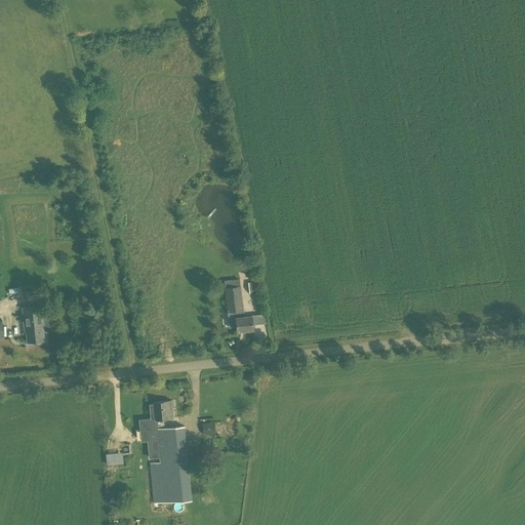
[(242,312),(240,287),(226,289),(228,312),(235,311),(237,331),(253,330),(251,317),(244,318),(244,312),(242,312)]
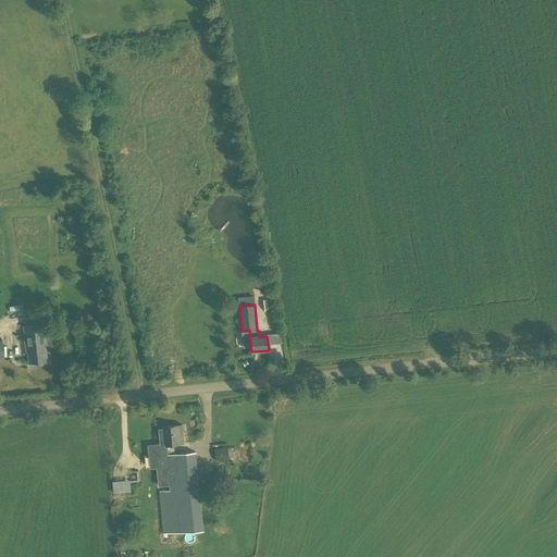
[(47,349),(44,325),(24,327),(26,349),(27,349),(27,353),(28,351),(29,363),(47,361),(46,349),(47,349)]
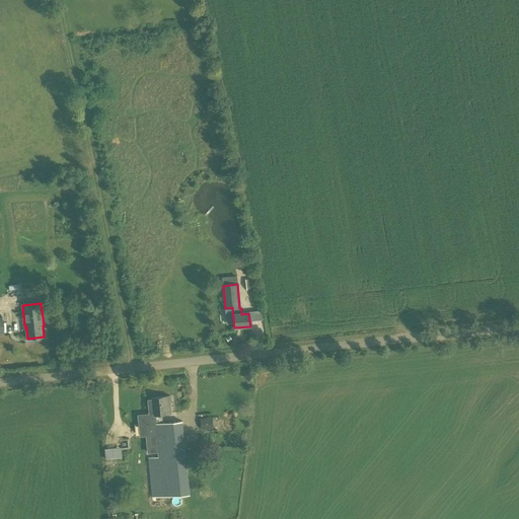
[(250,310),(251,320),(262,318),(261,309),(250,310)]
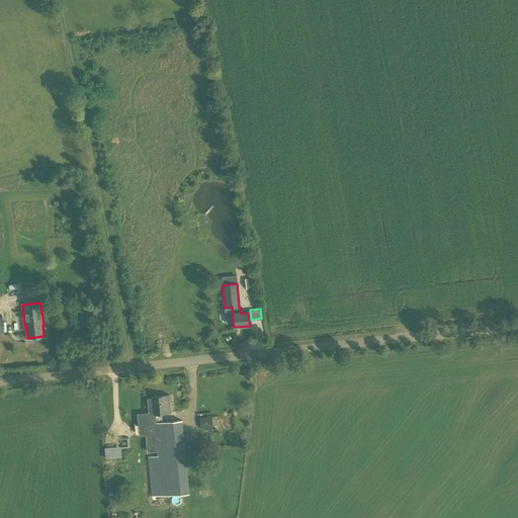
[(156,423),(162,423),(161,414),(171,413),(169,396),(152,398),(153,414),(145,415),(146,424),(145,425),(147,445),(158,444),(156,423)]
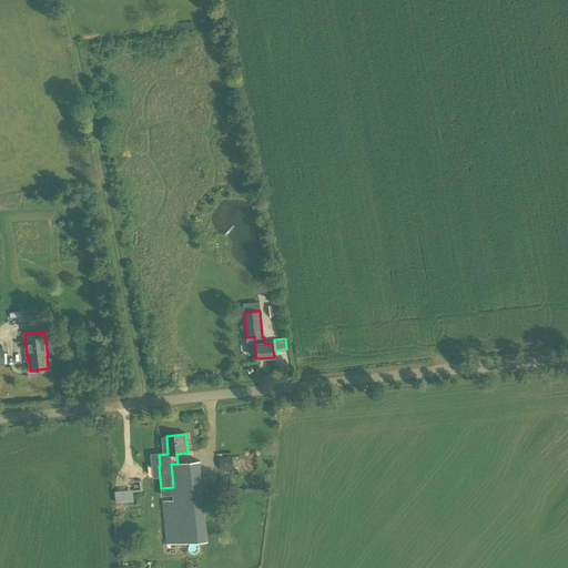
[(220,470),(233,469),(232,457),(219,457),(220,470)]
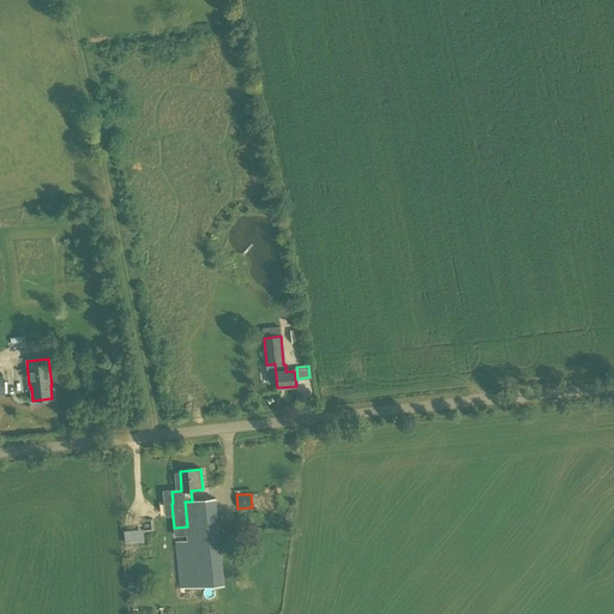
[(187,527),(174,528),(180,589),(182,589),(194,588),(200,588),(202,596),(220,595),(220,585),(224,585),(216,499),(192,501),(185,501),(187,527)]
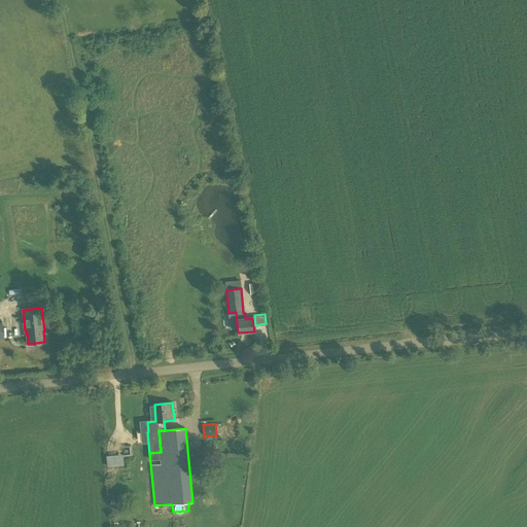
All buildings are outlined.
